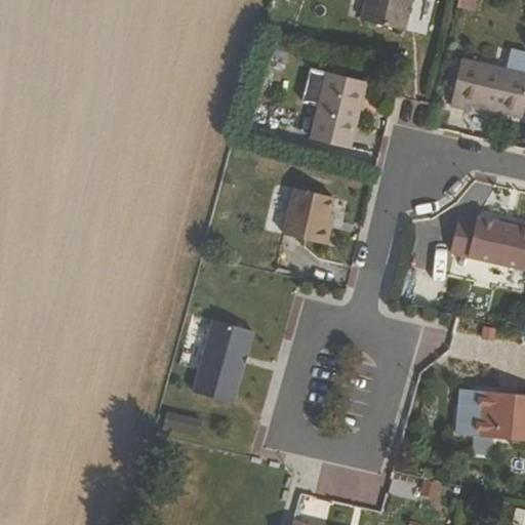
[(412,0),(369,0),(364,19),(406,31),(412,0)]
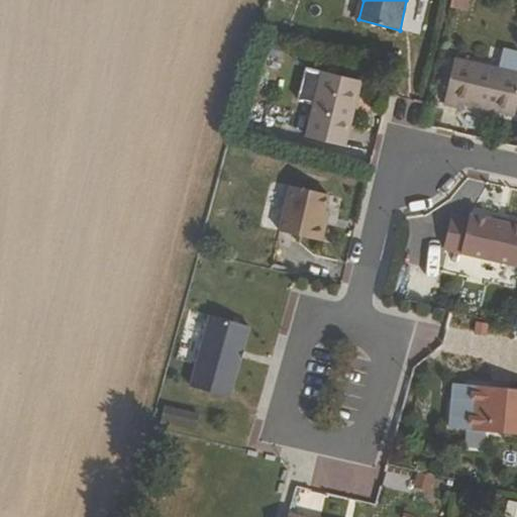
[(467,11),(468,0),(449,0),(449,9),(467,11)]
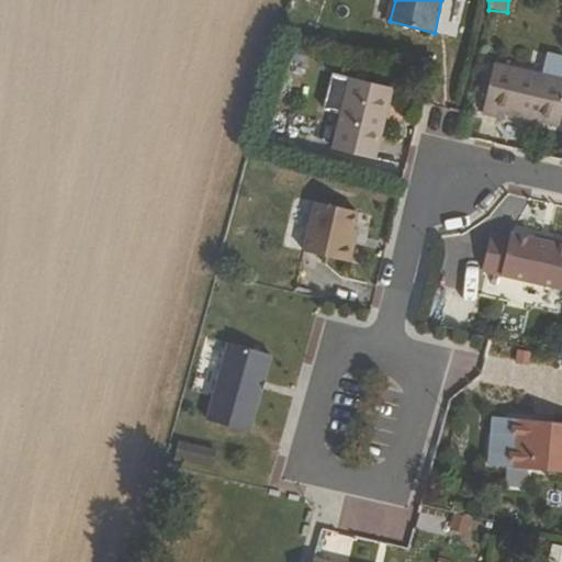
[(561,97),(561,80),(492,63),(480,112),(496,115),(497,111),(555,124),(561,97)]
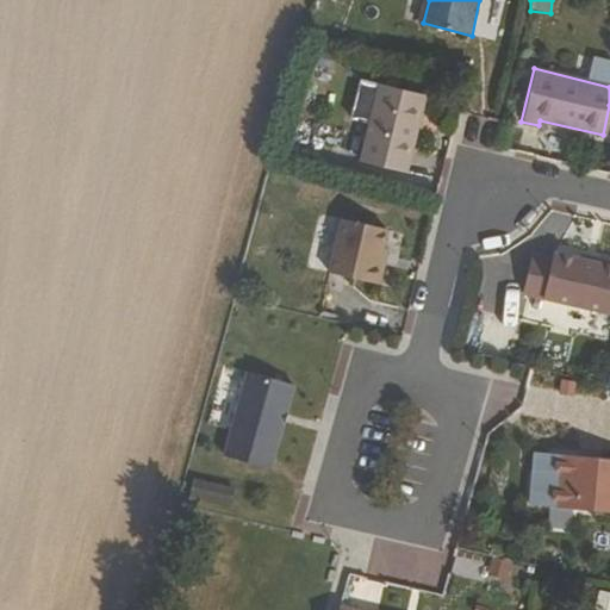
[(423,97),(380,85),(360,160),(405,172),(423,97)]
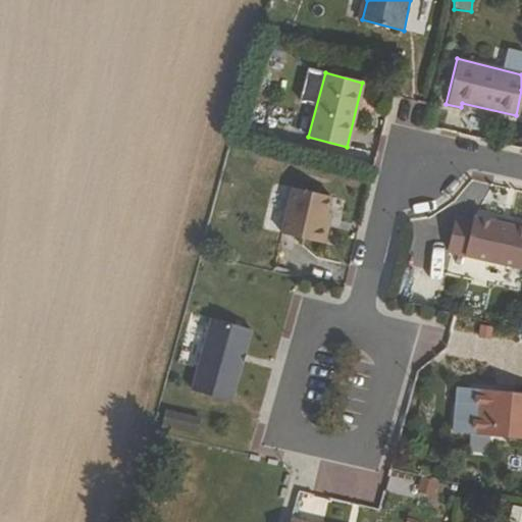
[(324,243),(327,226),(324,224),(328,212),(331,196),(295,186),(282,231),(324,243)]
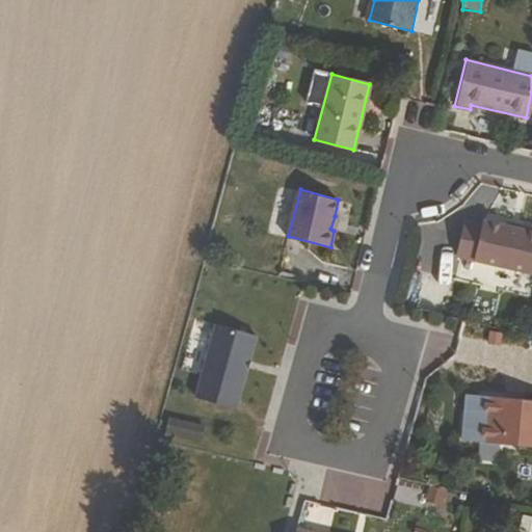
[(531,262),(531,232),(481,220),(480,225),(461,221),(453,256),(529,274),(531,262)]
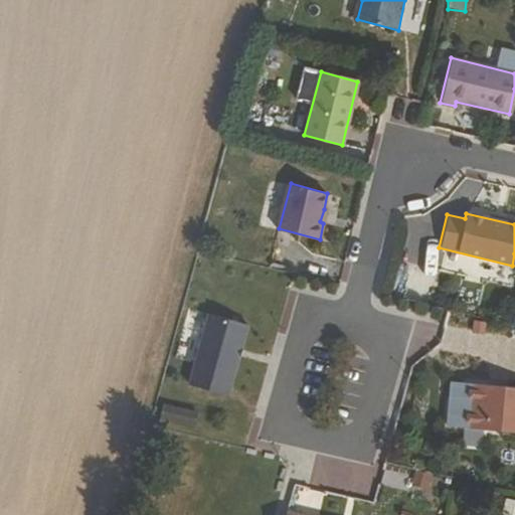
[(229,395),(240,356),(238,355),(241,348),(242,348),(249,325),(211,314),(191,384),(229,395)]
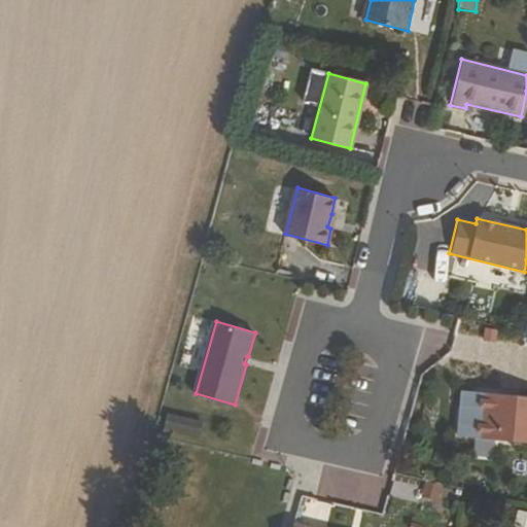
[(526,438),(526,396),(465,390),(462,433),(526,438)]
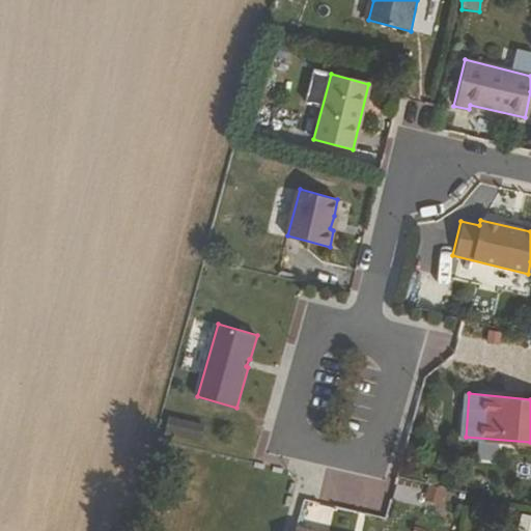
[(530,530),(530,515),(521,514),(518,530),(530,530)]
